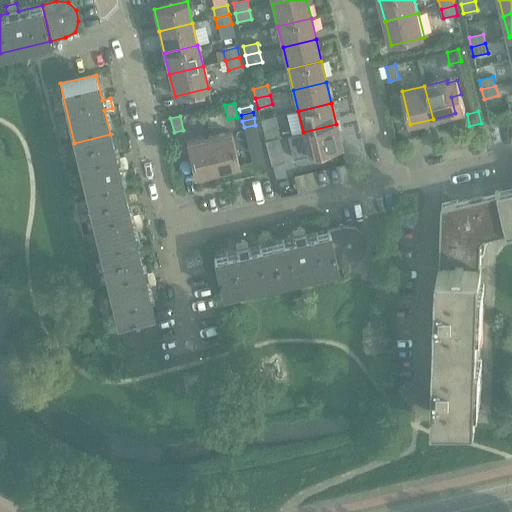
[(303,132),(309,155),(342,147),(336,124),(303,132)]
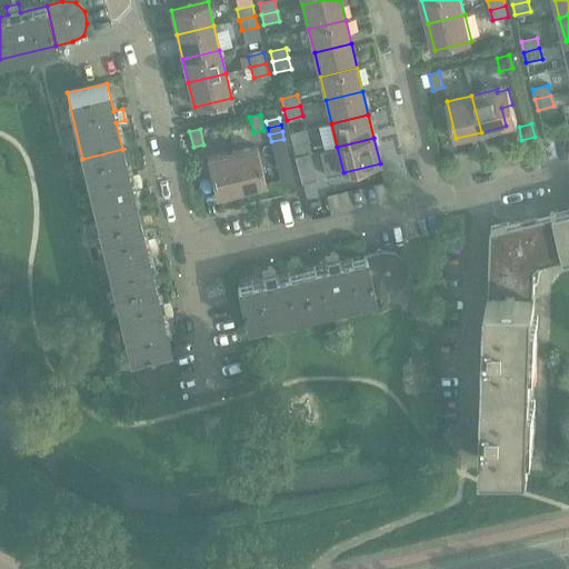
[(286,146),(283,139),(271,141),(272,148),(286,146)]
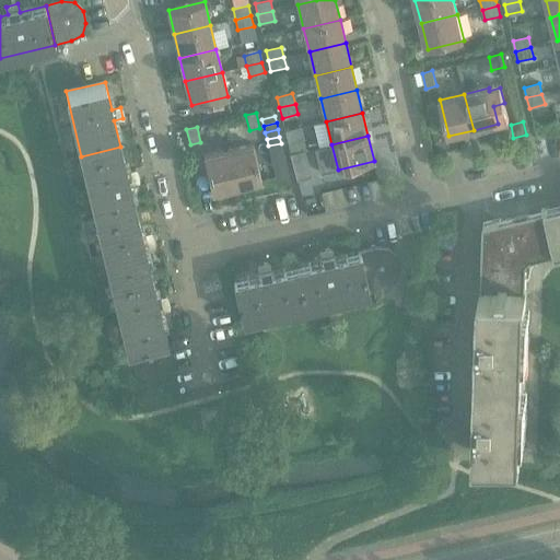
[(291,154),(306,150),(304,140),(288,143),(291,154)]
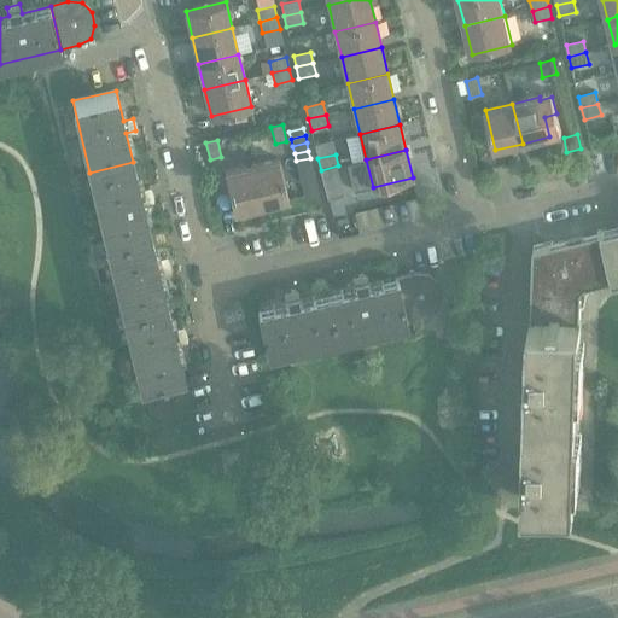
[(310,158),(296,161),(298,169),(312,165),(310,158)]
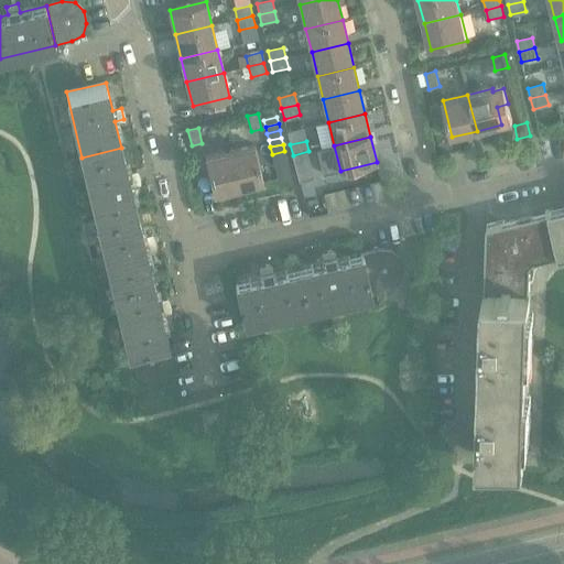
[(238,188),(263,182),(255,145),(229,152),(238,188)]
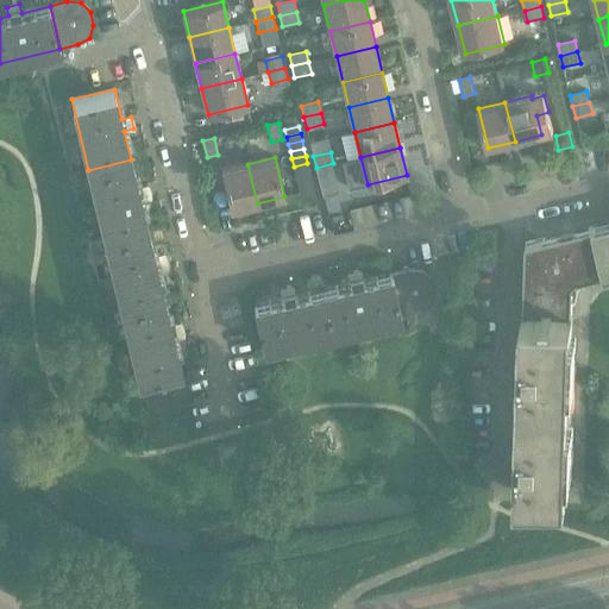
[(131,159),(88,170),(105,238),(148,228),(140,200),(150,198),(148,186),(138,188),(131,159)]
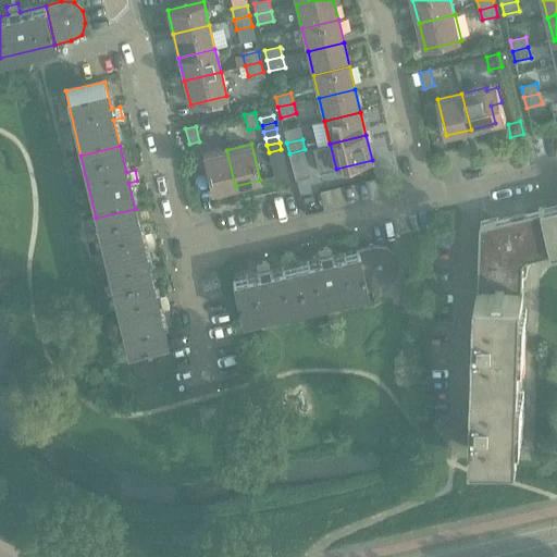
[(283,156),(281,149),(269,152),(270,159),(283,156)]
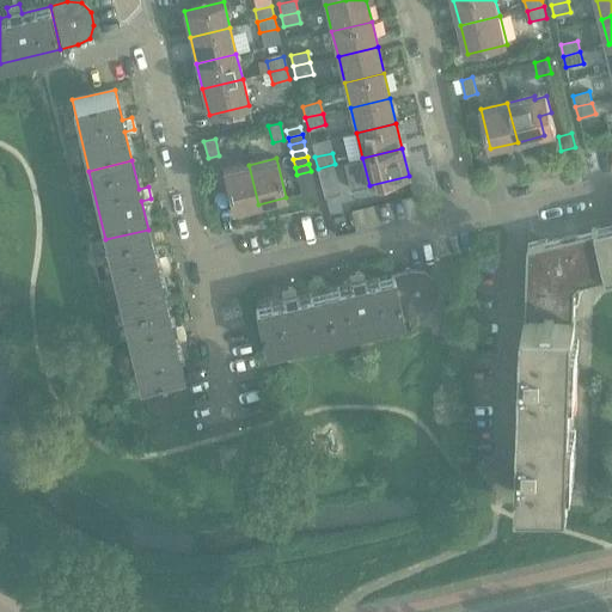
[(320,179),(337,176),(335,164),(318,169),(320,179)]
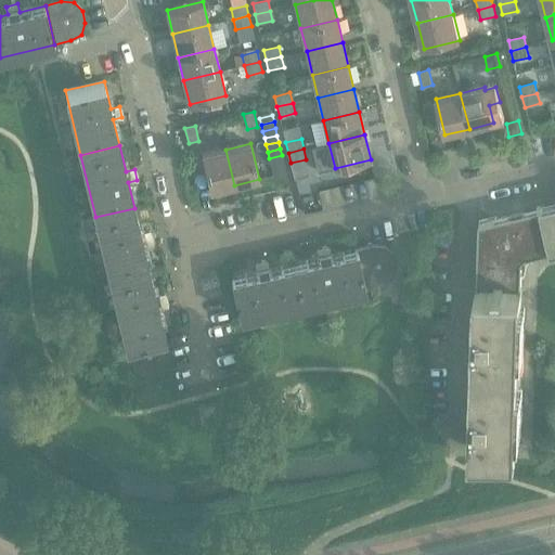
[(226,150),(202,155),(210,191),(234,185),(226,150)]
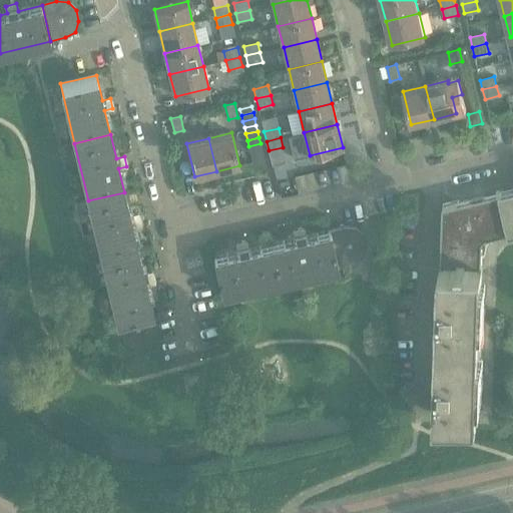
[(261,143),(248,146),(249,152),(262,149),(261,143)]
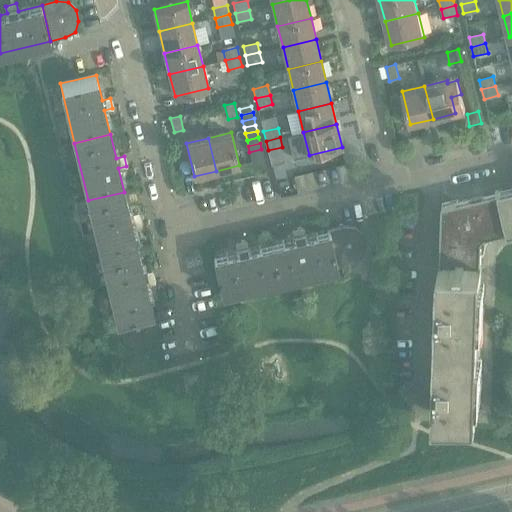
[(263,155),(261,149),(249,152),(251,158),(263,155)]
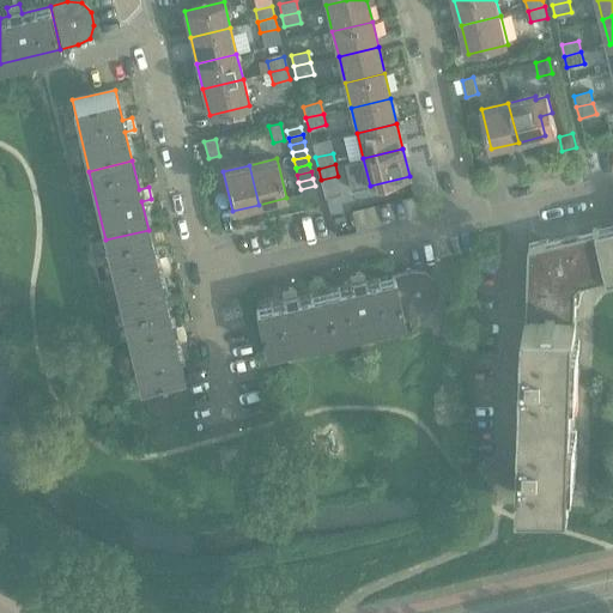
[(301,189),(302,196),(316,193),(315,186),(301,189)]
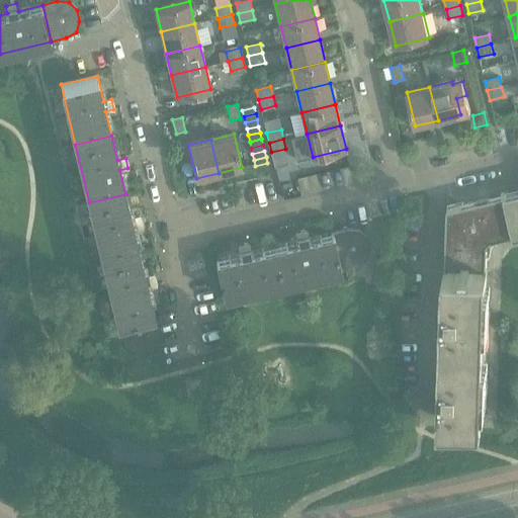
[(517,233),(517,190),(505,193),(447,207),(446,266),(487,267),(488,245),(493,239),(514,234),(517,233)]
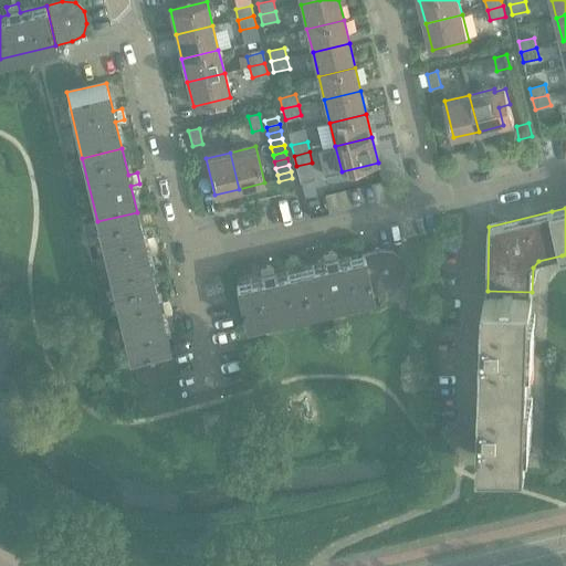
[(97,221),(113,285),(153,276),(146,250),(155,248),(153,236),(144,238),(137,212),(97,221)]
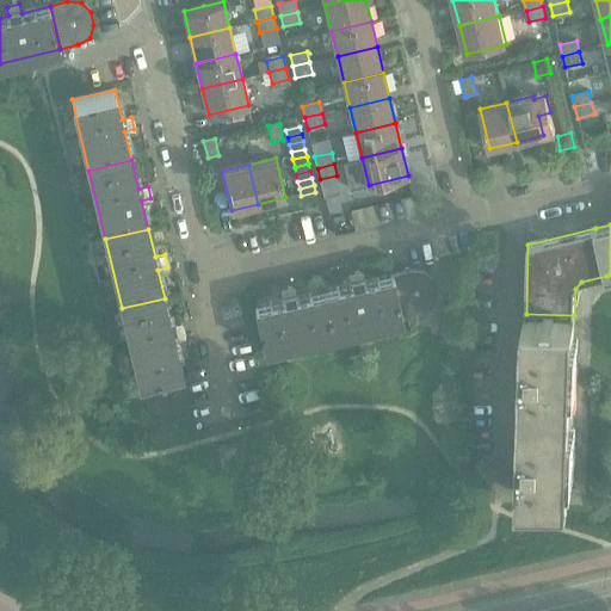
[(431,307),(437,294),(433,281),(424,272),(409,271),(393,275),(403,318),(420,314),(431,307)]
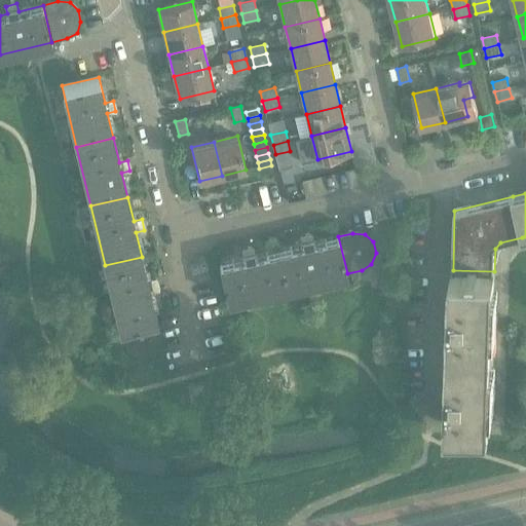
[(300,236),(302,245),(278,251),(288,287),(347,273),(338,236),(313,242),(311,234),(300,236)]
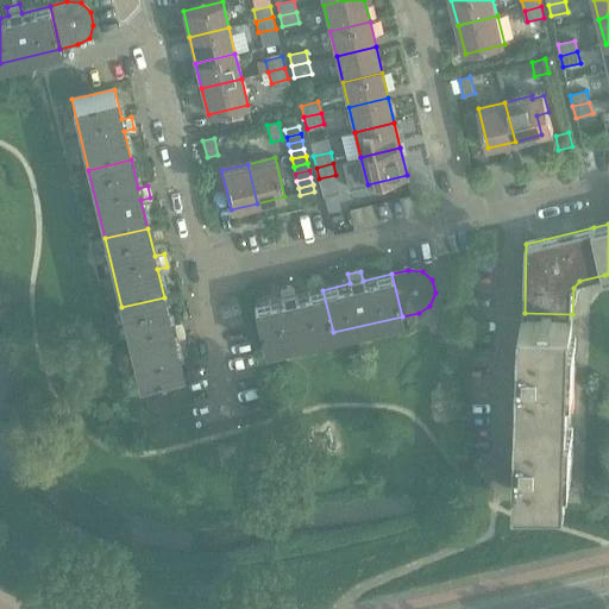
[(264,349),(333,332),(322,290),(295,296),(293,287),(281,290),(283,300),(253,306),(264,349)]
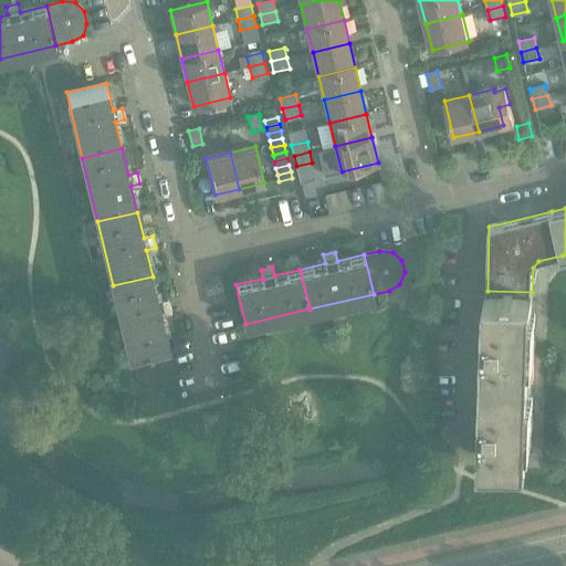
[(159,302),(153,276),(113,285),(128,350),(168,342),(161,314),(170,312),(167,300),(159,302)]
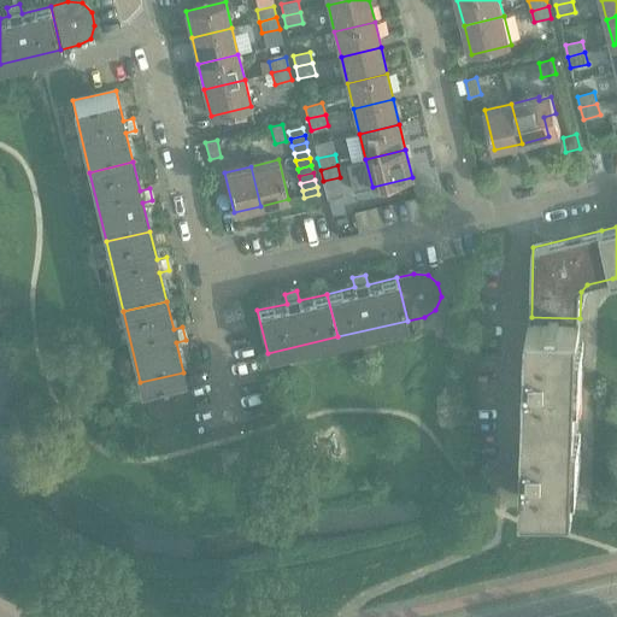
[(577,411),(580,318),(532,317),(530,317),(529,353),(528,352),(528,374),(529,374),(528,409),(577,411)]
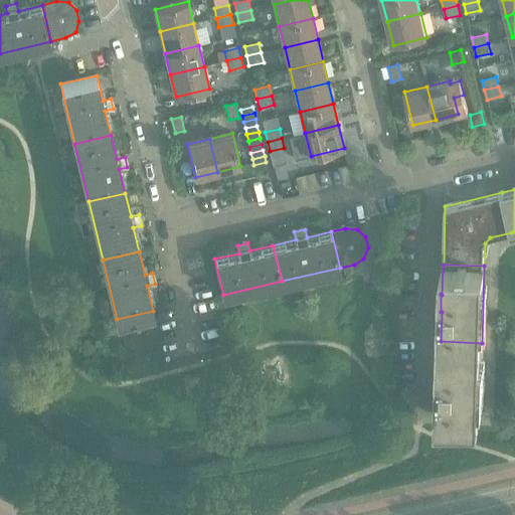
[(375,276),(374,287),(374,288),(384,289),(384,277),(375,276)]
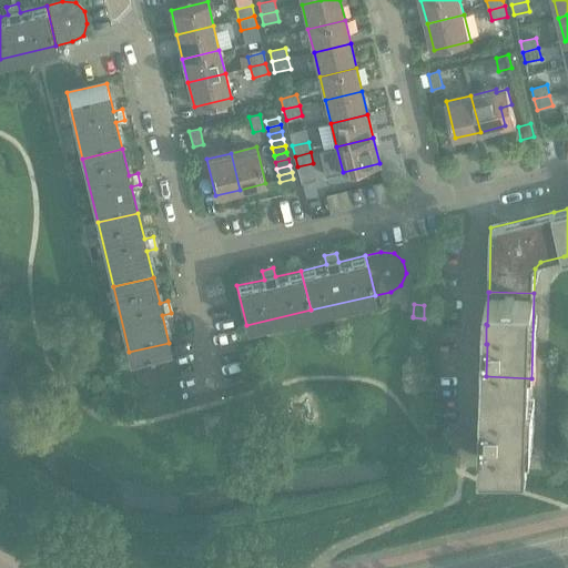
[(172,372),(173,358),(169,343),(129,352),(133,368),(140,379),(151,384),(163,381),(172,372)]
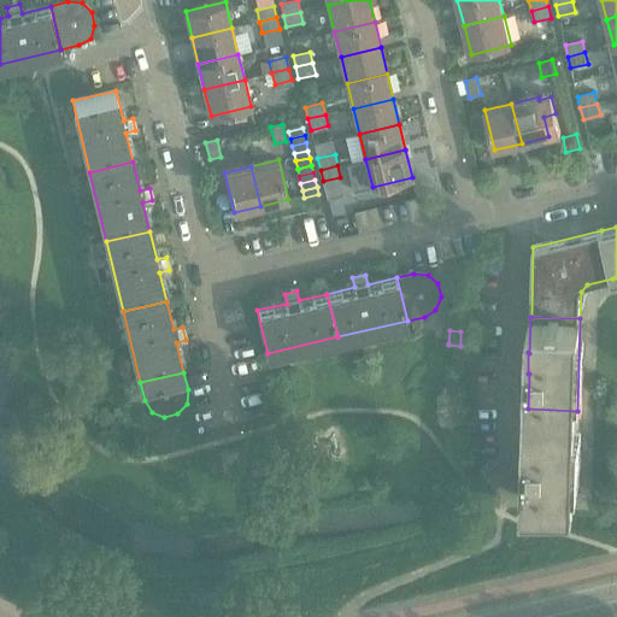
[(577,411),(528,409),(527,444),(526,444),(524,465),(526,465),(524,501),(574,503),(577,411)]
